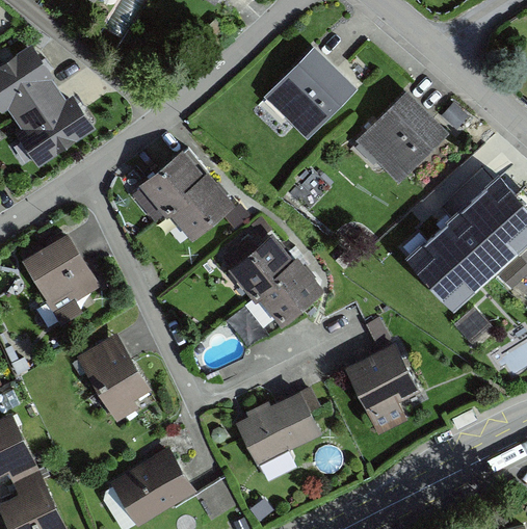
[(107,0),(82,0),(101,11),(107,0)]
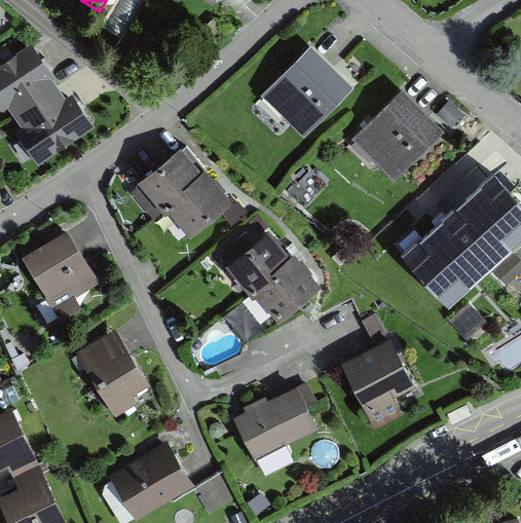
[(219,0),(188,0),(212,13),(219,0)]
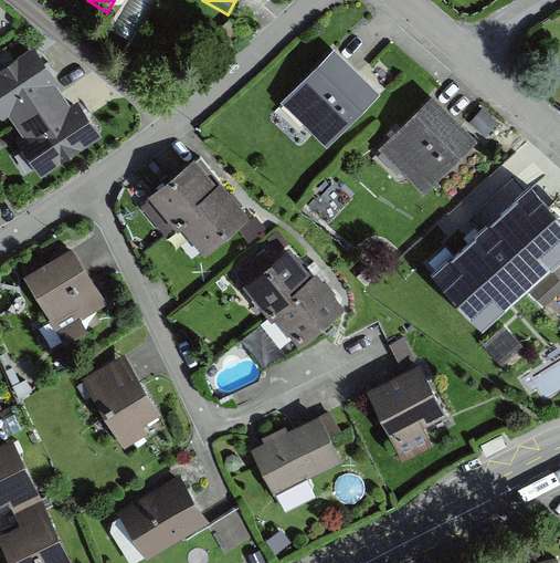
[(64,92),(30,48),(0,70),(0,121),(10,134),(64,92)]
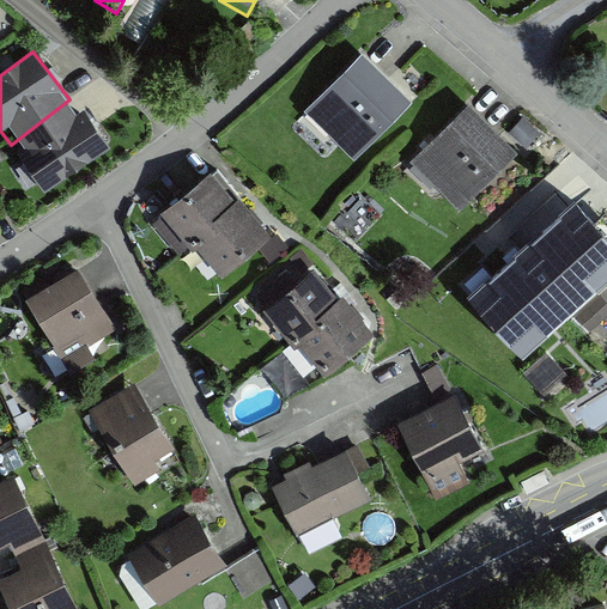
[(411,101),(363,52),(304,107),(352,156),(411,101)]
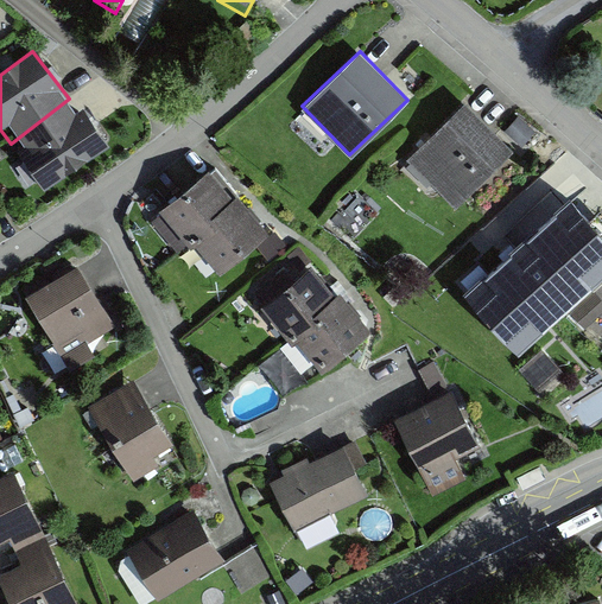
[(106,147),(69,99),(11,144),(48,191),(106,147)]
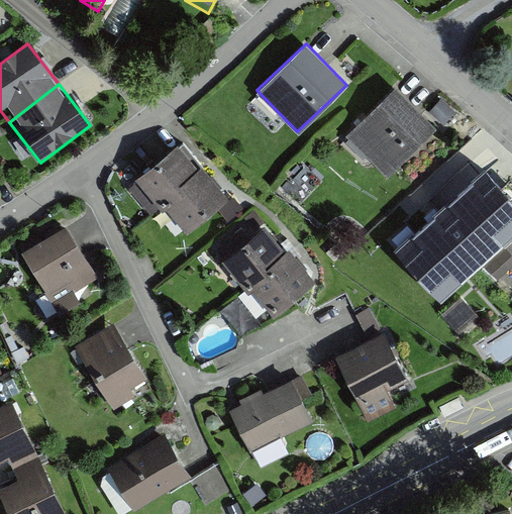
[(434,127),(393,88),(343,140),(385,179),(434,127)]
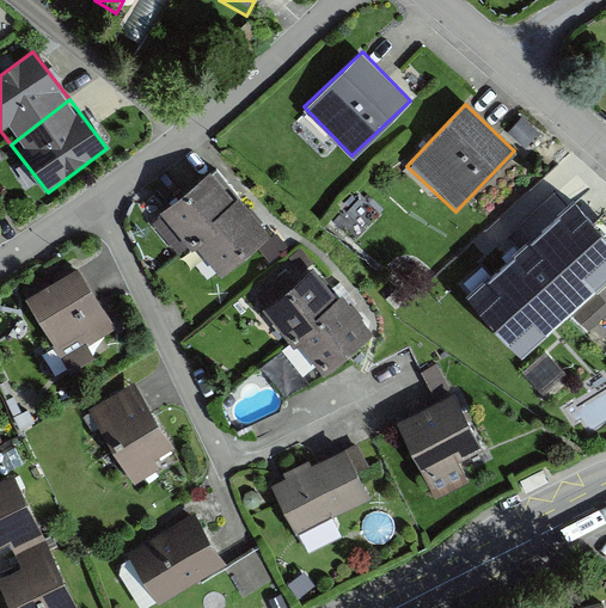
[(233,204),(204,172),(157,216),(185,247),(233,204)]
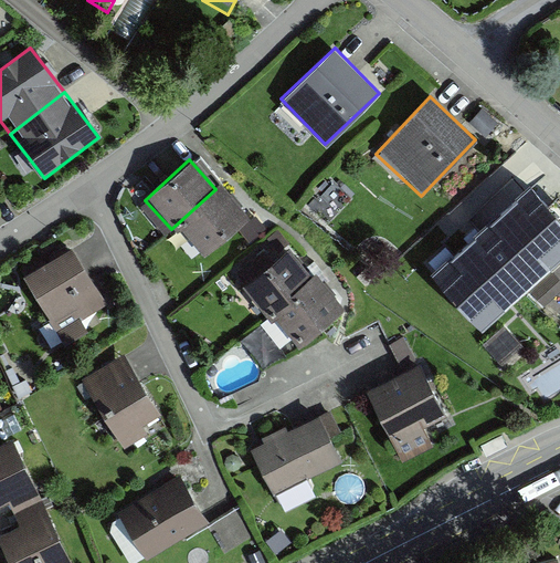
[(242,218),(215,189),(171,229),(198,258),(242,218)]
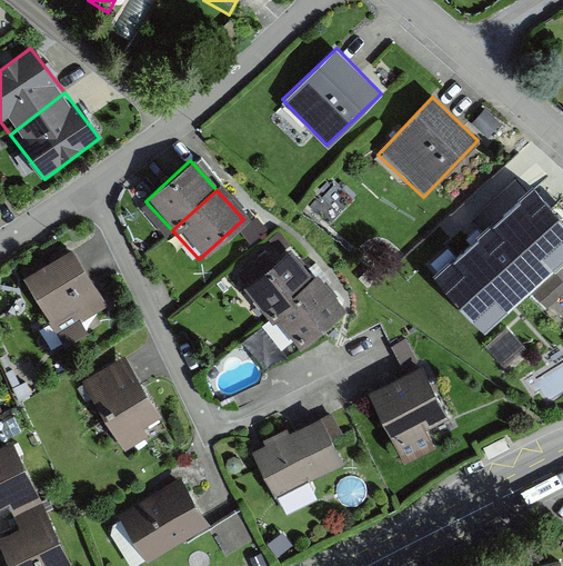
[(481,216),(501,240),(449,288),(488,330),(562,261),(562,259),(509,194),(481,216)]
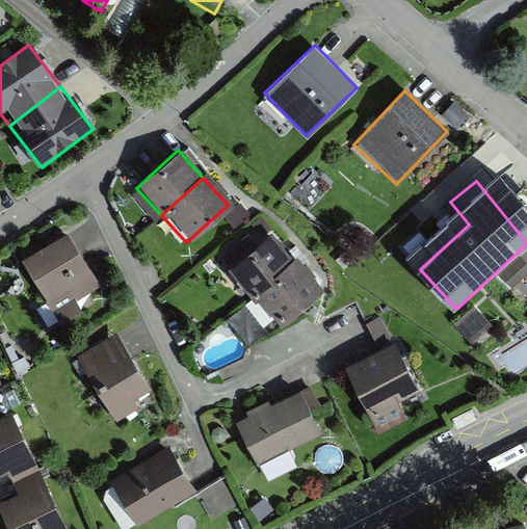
[(106,295),(70,232),(23,259),(60,322),(106,295)]
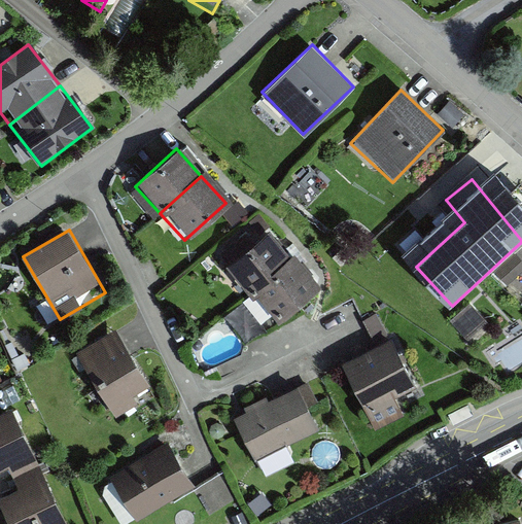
[(289,263),(265,234),(228,266),(252,293),(289,263)]
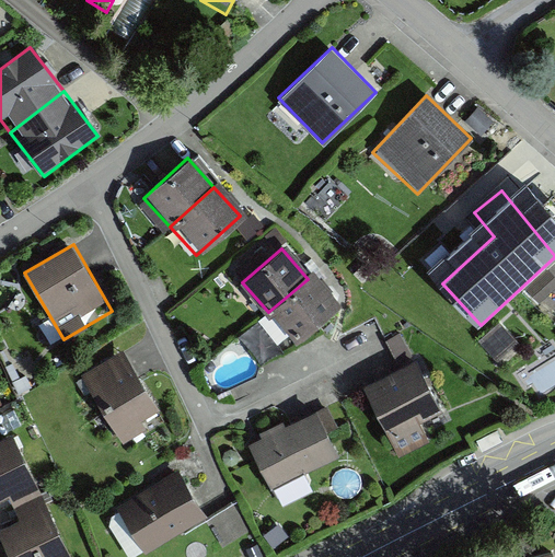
[(333,309),(308,279),(268,312),(295,343),(333,309)]
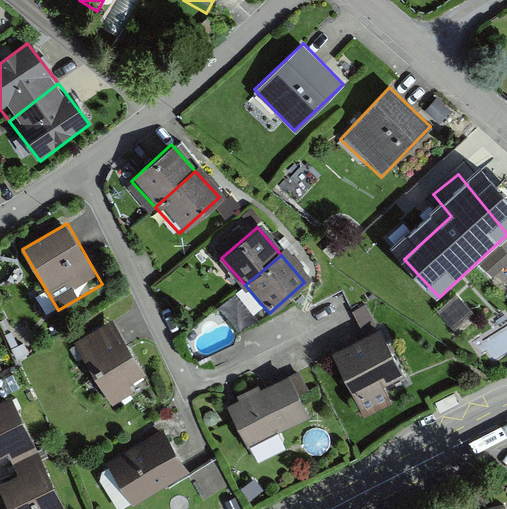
[(366,306),(354,310),(361,329),(372,325),(366,306)]
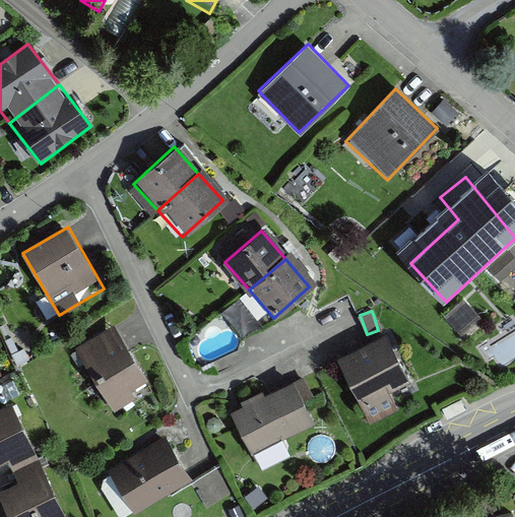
[(112,413),(151,391),(112,322),(72,344),(112,413)]
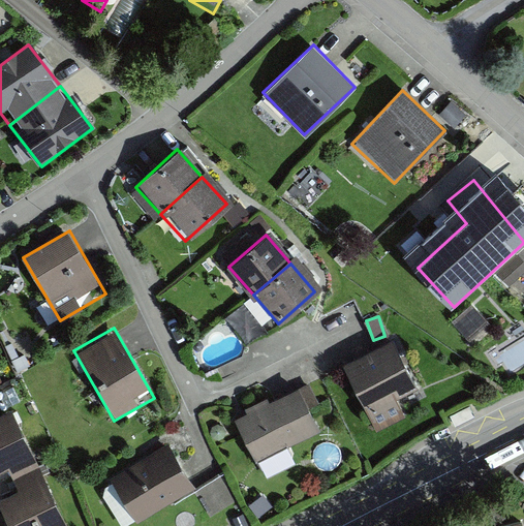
[(391,340),(337,365),(368,430),(422,404),(391,340)]
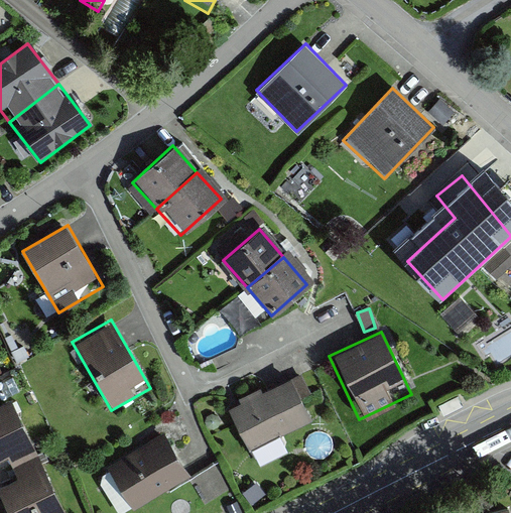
[(312,419),(291,376),(229,405),(249,449),(312,419)]
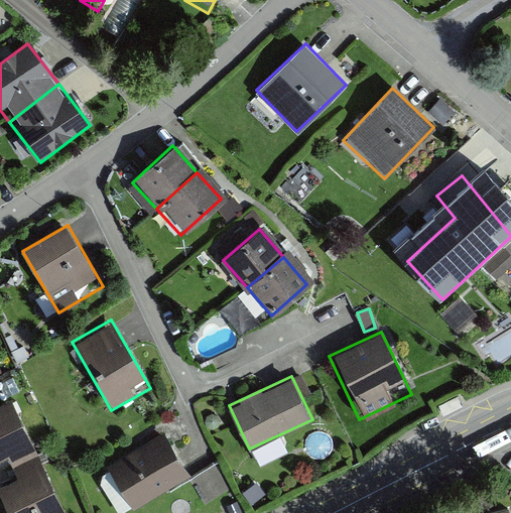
[(0,479),(39,462),(11,401),(0,406),(0,479)]
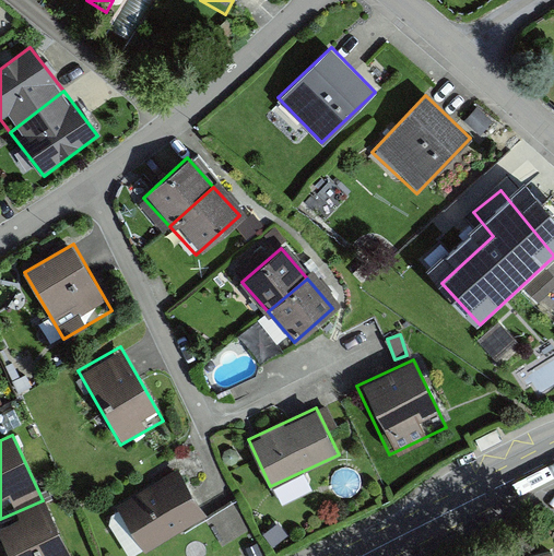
[(201,515),(174,469),(107,508),(134,555),(201,515)]
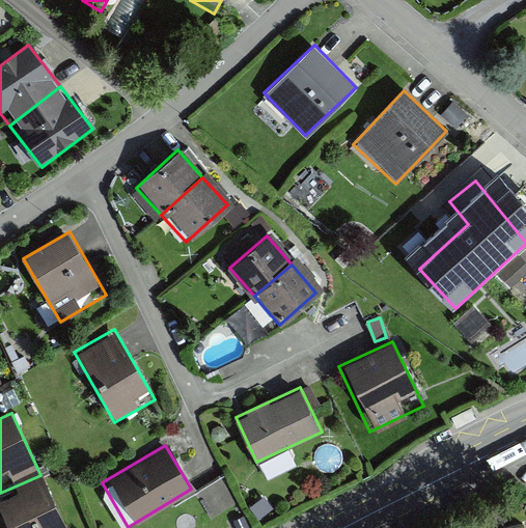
[(288,452),(258,466),(266,481),(296,468),(288,452)]
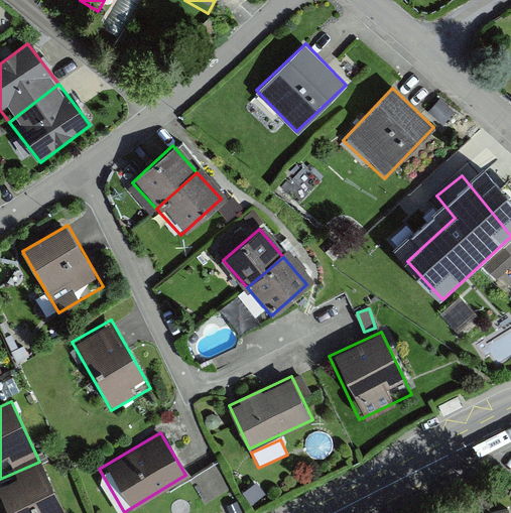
[(62,512),(39,462),(0,479),(0,499),(6,512),(62,512)]
